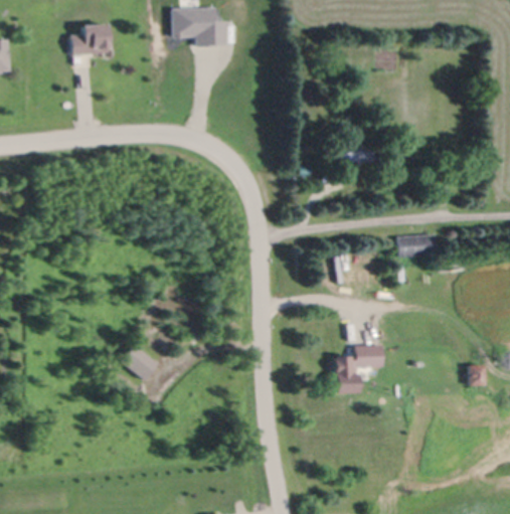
[(194,45),(226,44),(225,20),(214,20),(213,7),(171,8),(172,37),(194,37),(194,45)]
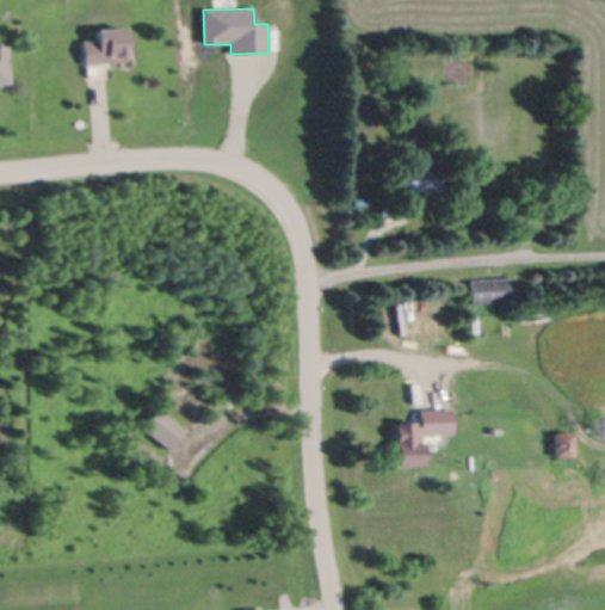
[(128,29),(129,44),(131,44),(131,50),(130,50),(131,61),(90,63),(87,41),(100,39),(100,31),(128,29)]
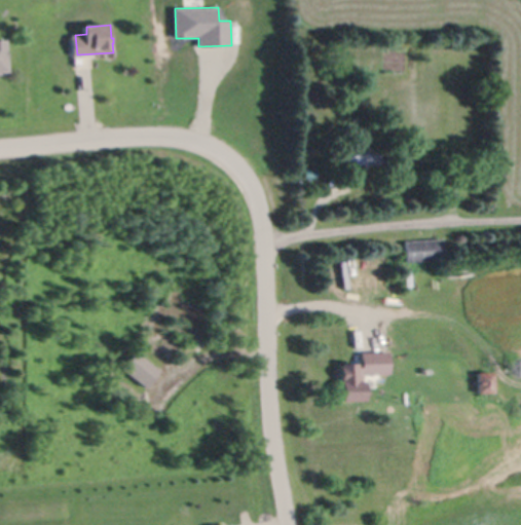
[(0,40),(8,40),(11,71),(3,72),(3,73),(0,73),(0,40)]
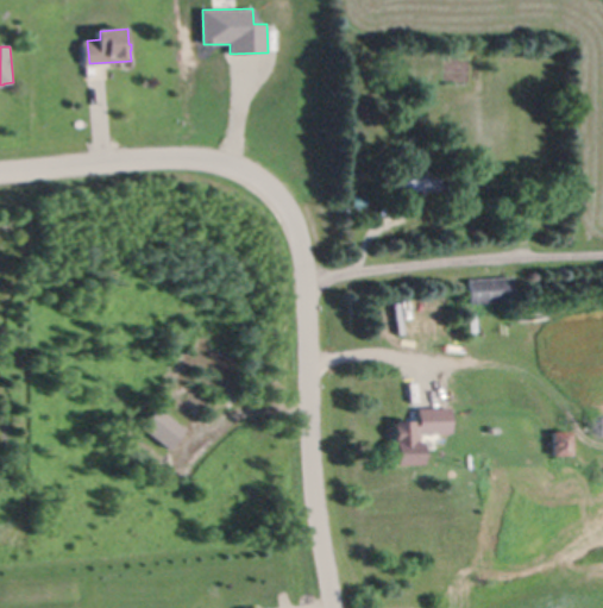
[(444,189),(387,189),(387,179),(444,179),(444,189)]
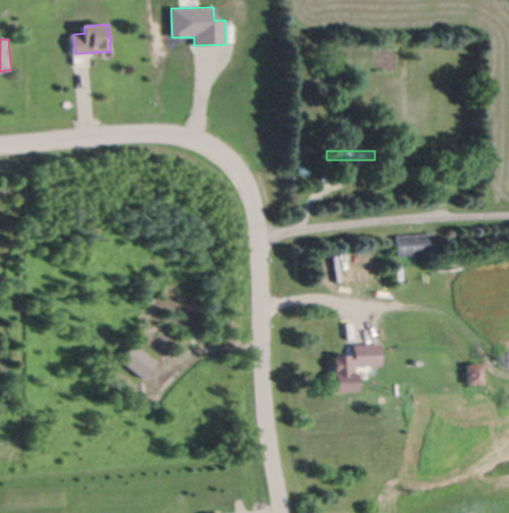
[(437,253),(400,255),(399,235),(435,233),(437,253)]
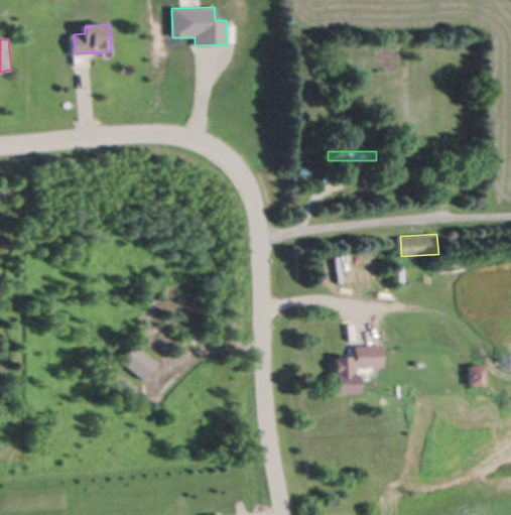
[(382,253),(384,269),(328,278),(325,258),(354,253),(354,257),(382,253)]
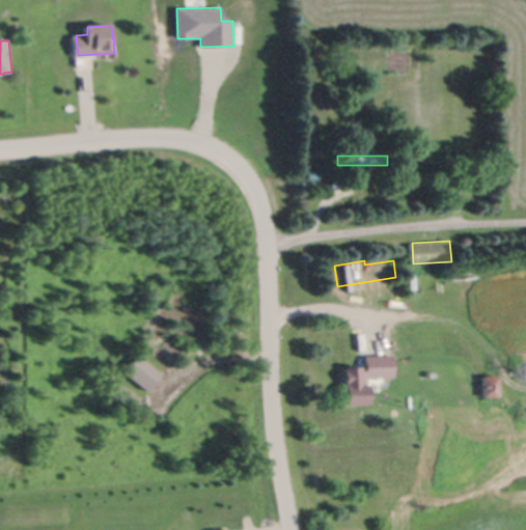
[(164,375),(151,390),(129,371),(141,356),(164,375)]
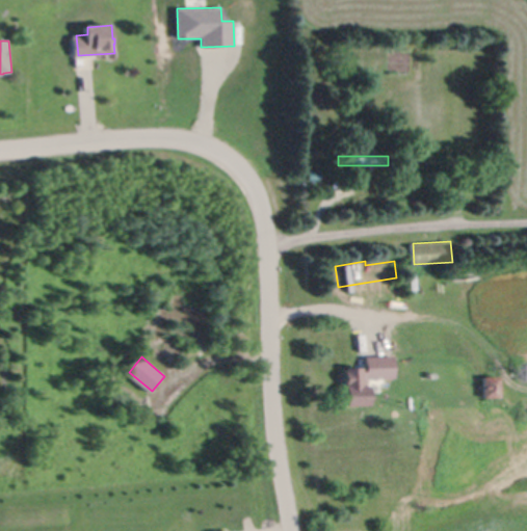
[(365,367),(366,374),(371,374),(372,403),(350,404),(348,367),(365,367)]
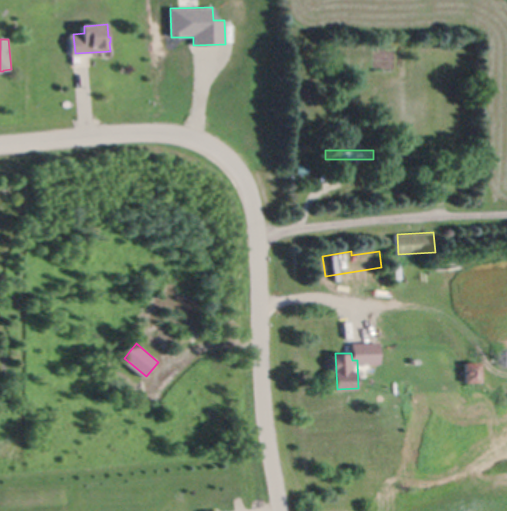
[(483,381),(468,381),(467,362),(482,361),(483,381)]
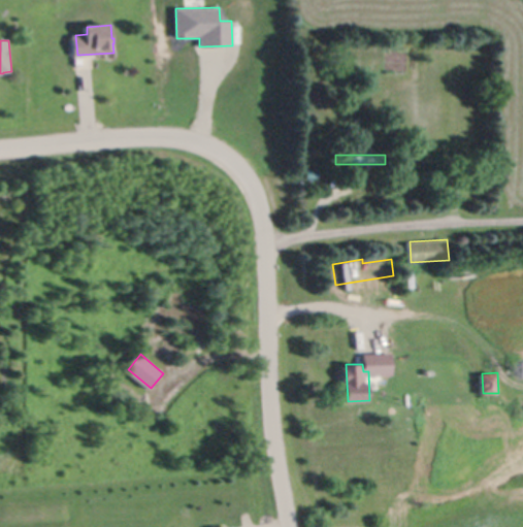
[(440,414),(442,415),(443,415),(444,416),(445,416),(446,417),(446,418),(446,419),(446,420),(446,421),(446,422),(446,423),(445,424),(444,425),(443,425),(443,426),(442,426),(440,426),(439,426),(438,426),(437,425),(436,425),(435,424),(435,423),(434,422),(434,421),(434,420),(434,419),(434,418),(435,417),(436,416),(437,415),(438,415),(439,415),(440,414)]
